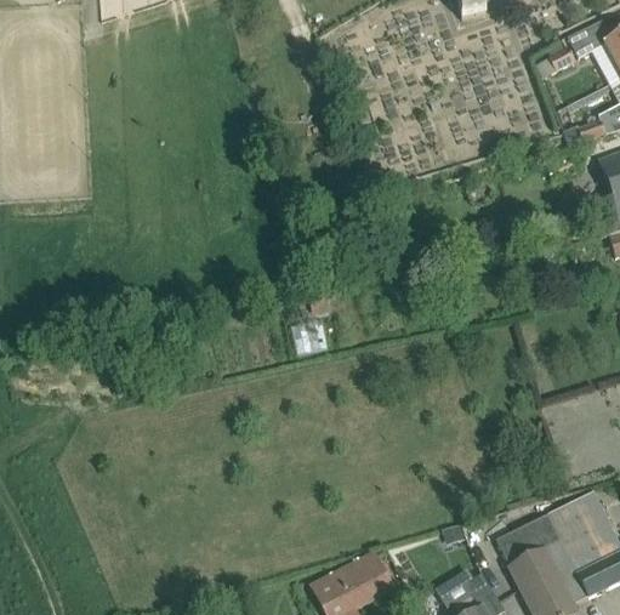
[(456,0),(460,17),(484,12),(481,0),(456,0)]
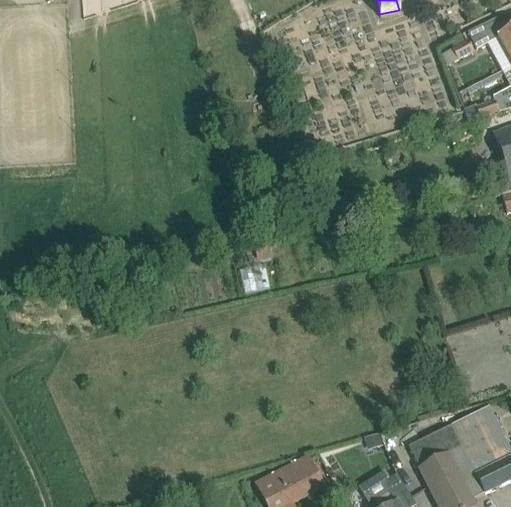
[(510,63),(510,25),(502,30),(495,16),(466,30),(475,45),(485,39),(501,69),(510,63)]
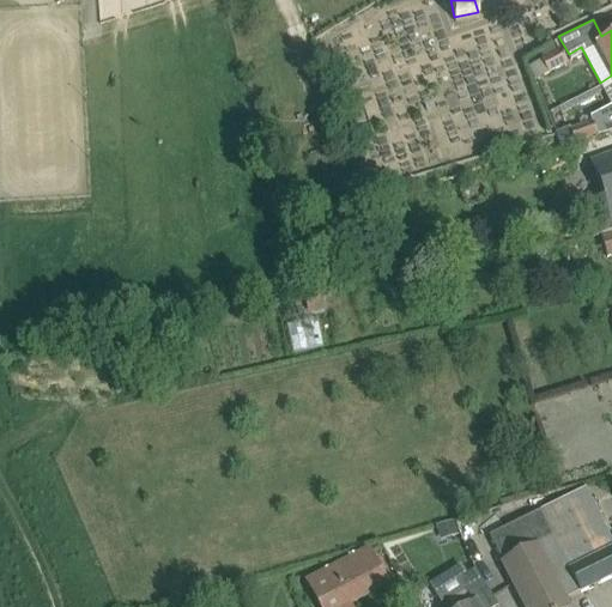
[(538,47),(543,56),(556,49),(551,40),(543,44),(538,47)]
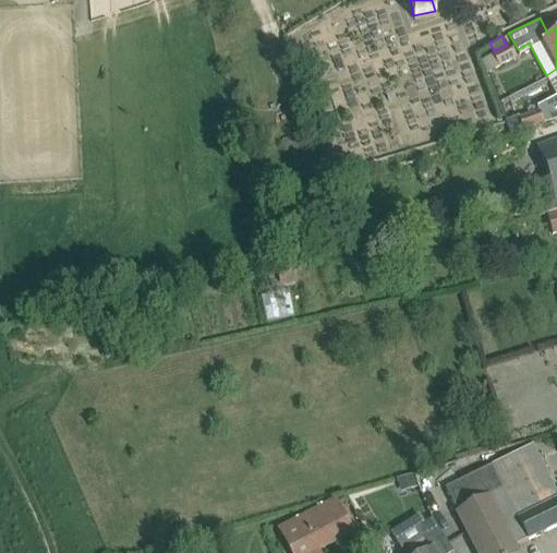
[(486,70),(487,69),(516,53),(509,43),(506,45),(494,51),(481,59),(486,70)]
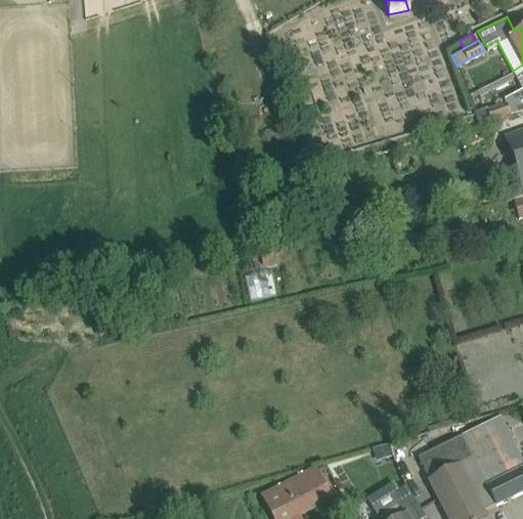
[(522,65),(513,71),(522,86),(503,97),(505,100),(486,107),(490,119),(522,107),(522,65)]
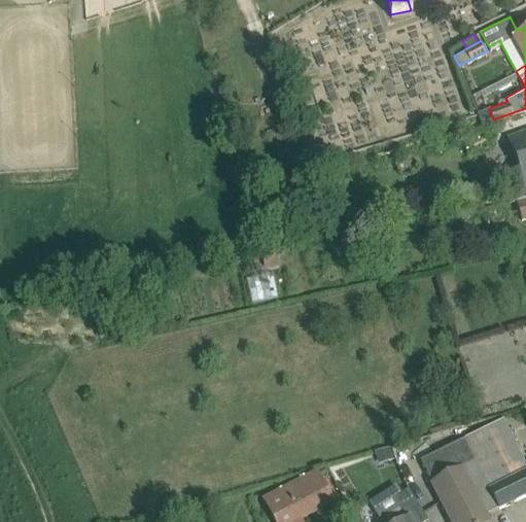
[(525,128),(506,136),(518,166),(520,171),(525,168),(525,128)]
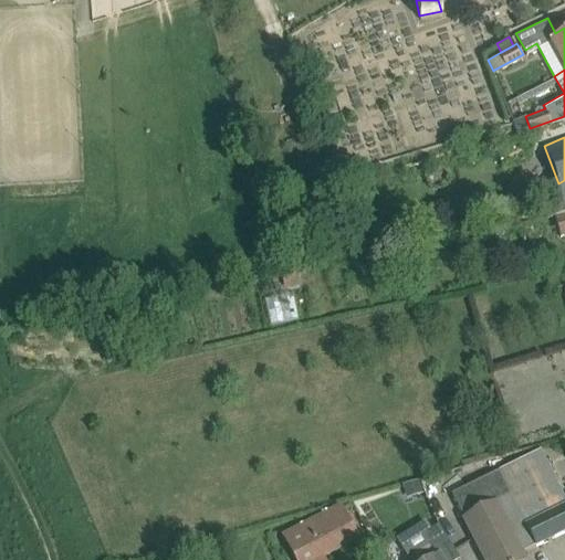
[(564,212),(554,215),(560,233),(564,231),(564,212)]
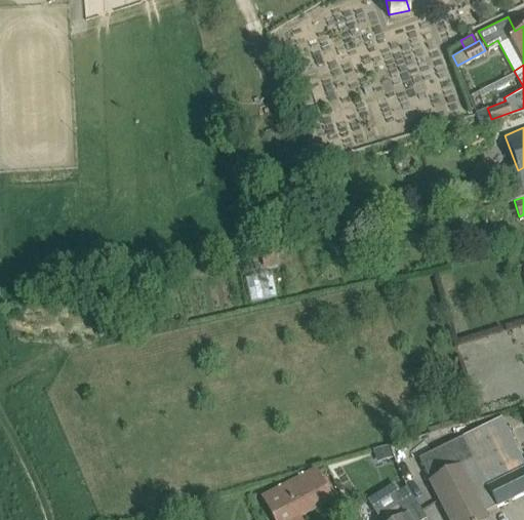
[(312,237),(309,225),(291,228),(293,241),(312,237)]
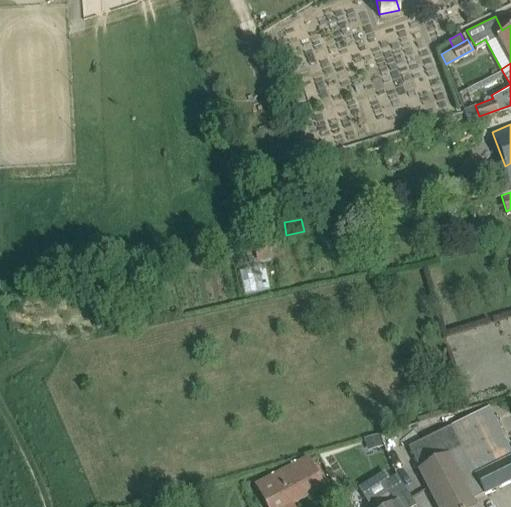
[(270,256),(267,243),(255,246),(258,259),(270,256)]
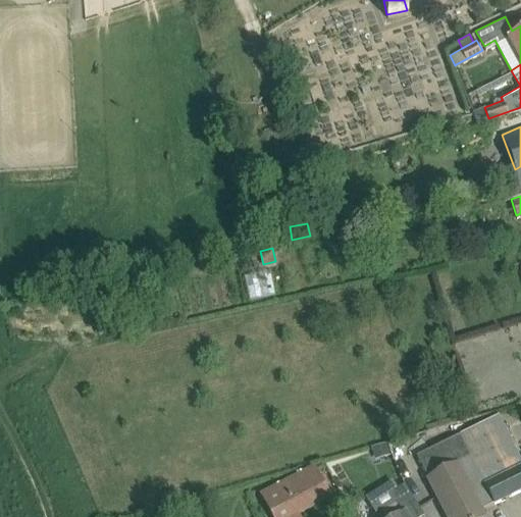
[(274,292),(273,268),(247,270),(248,294),(274,292)]
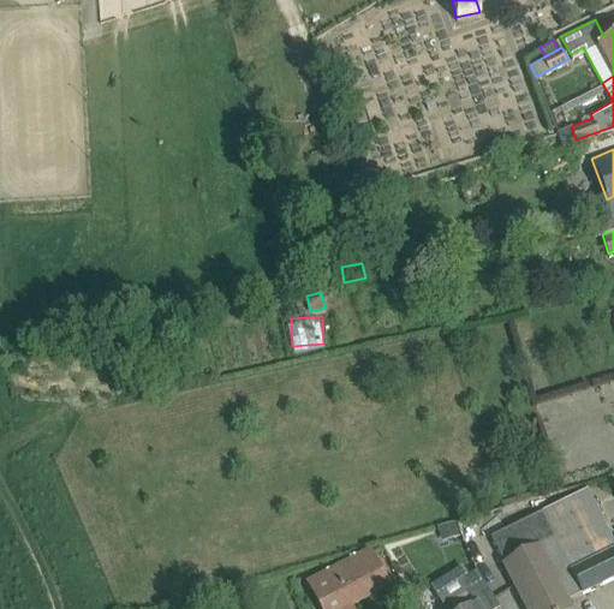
[(613,533),(610,536),(586,487),(542,507),(537,509),(561,560),(577,591),(613,573),(613,533)]
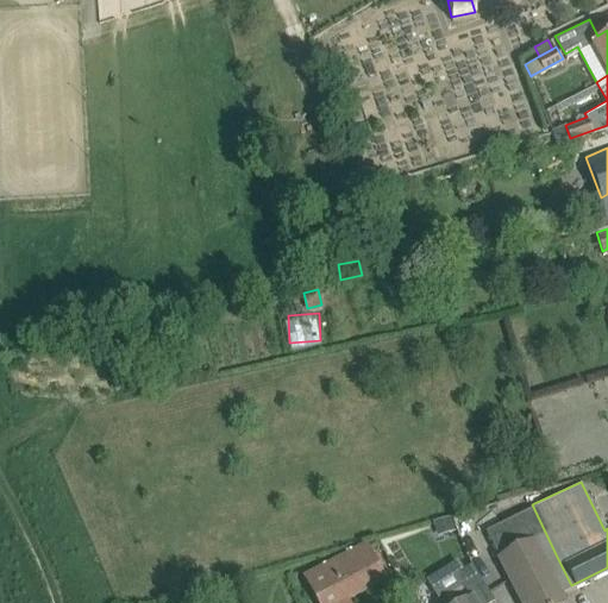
[(487,529),(499,552),(496,553),(521,602),(561,602),(566,601),(562,590),(571,585),(556,554),(532,504),(487,529)]
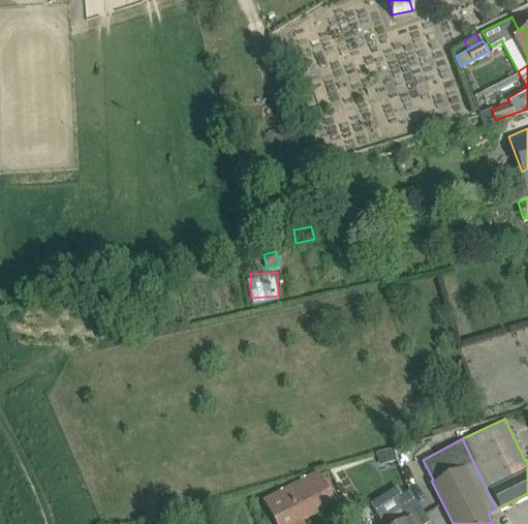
[(391,445),(375,450),(378,462),(394,457),(391,445)]
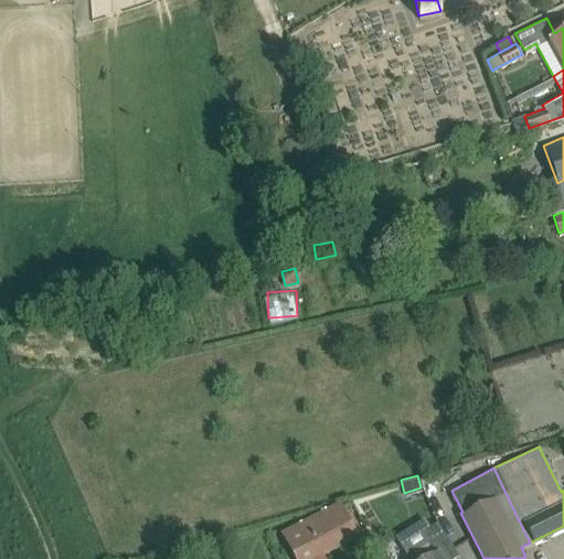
[(341,498),(308,516),(280,530),(296,558),(328,558),(323,550),(359,531),(341,498)]
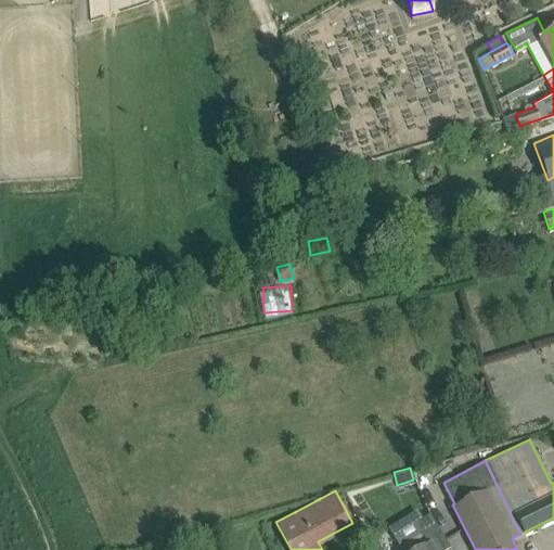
[(415,521),(419,527),(401,538),(409,549),(440,549),(450,545),(430,512),(415,521)]
